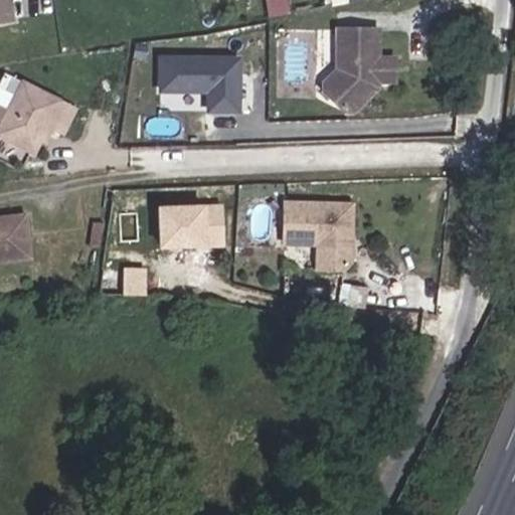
[(0,0),(0,21),(9,19),(5,0),(0,0)]
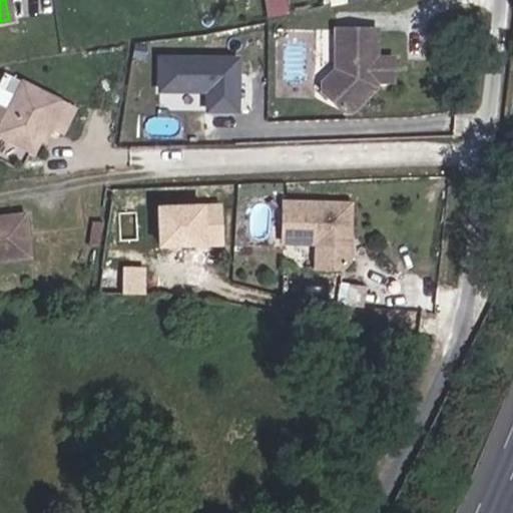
[(395,82),(395,59),(378,59),(377,28),(336,29),(337,66),(322,78),(322,86),(341,110),(348,112),(368,95),(367,88),(377,83),(395,82)]
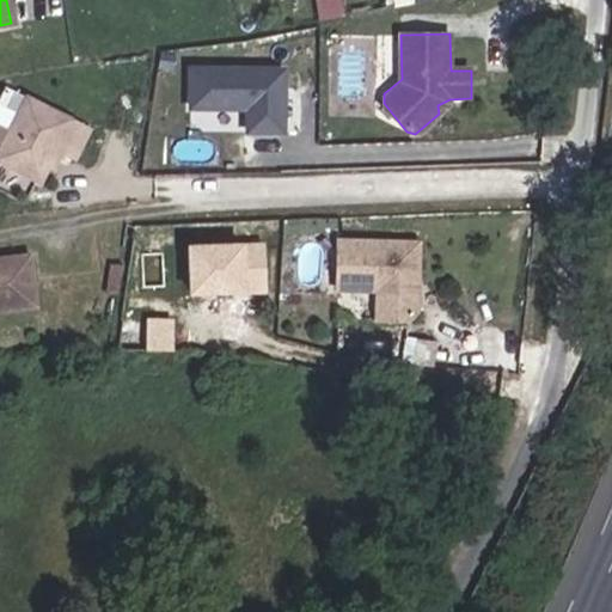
[(287,65),(188,63),(187,109),(244,110),(244,134),(287,134),(287,65)]
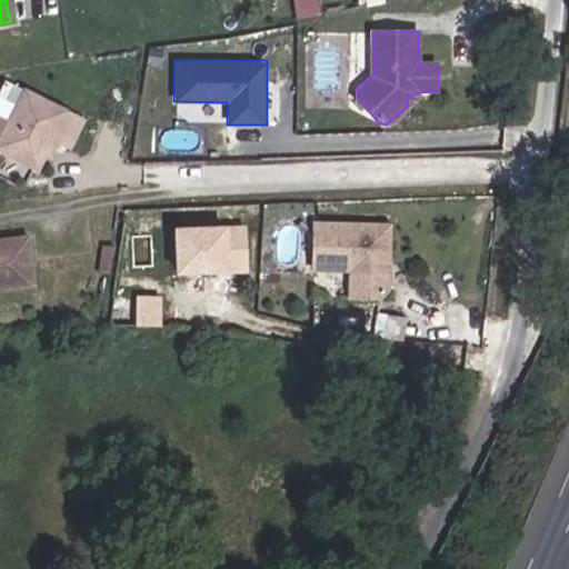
[(0,115),(11,121),(28,88),(7,82),(0,96),(0,115)]
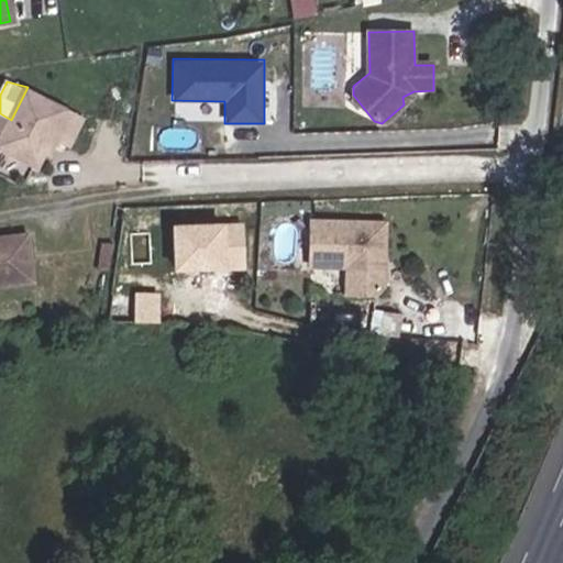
[(87,116),(28,87),(11,120),(0,113),(0,147),(1,146),(41,166),(56,135),(73,143),(87,116)]
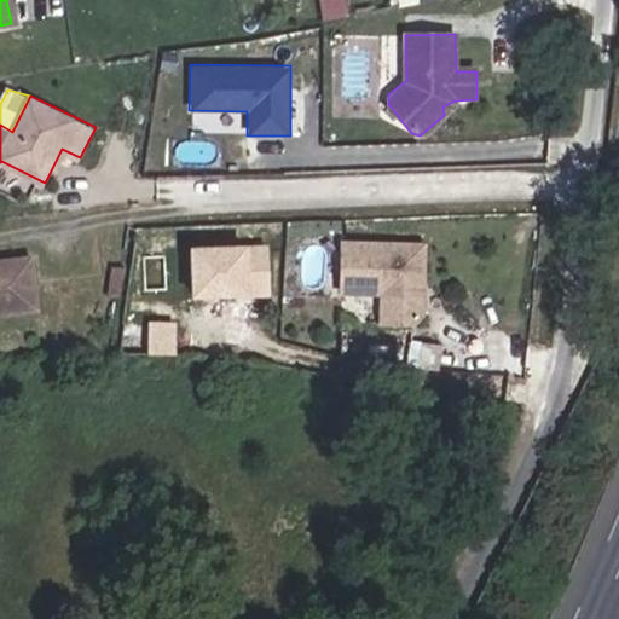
[(421,276),(421,243),(340,246),(341,294),(383,293),(383,323),(414,323),(422,313),(422,293),(417,288),(416,281),(421,276)]
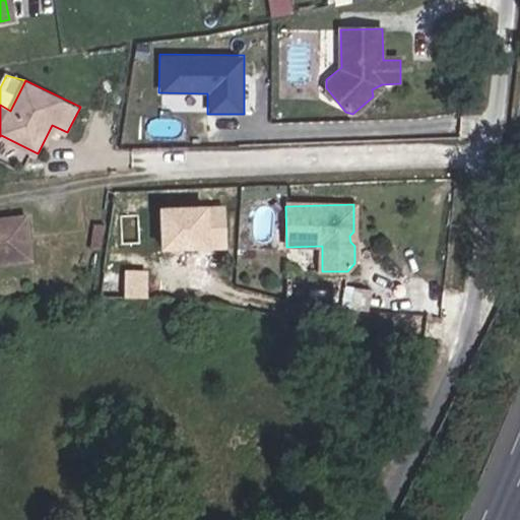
[(224,209),(167,208),(166,243),(224,245),(224,209)]
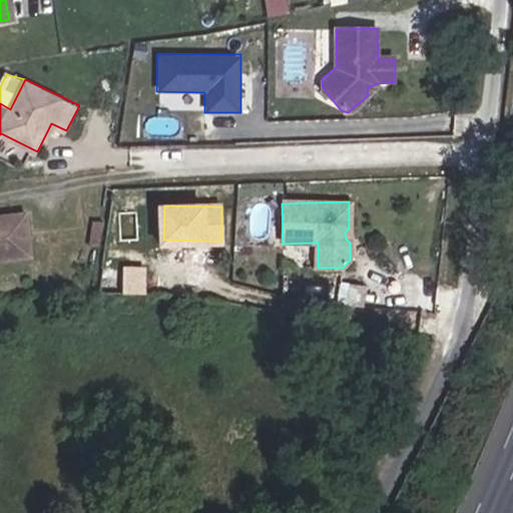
[(0,258),(29,255),(25,212),(0,214),(0,258)]
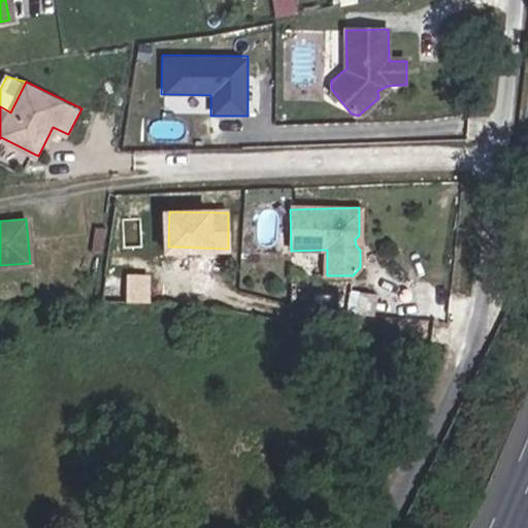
[(118,295),(122,268),(101,265),(97,291),(118,295)]
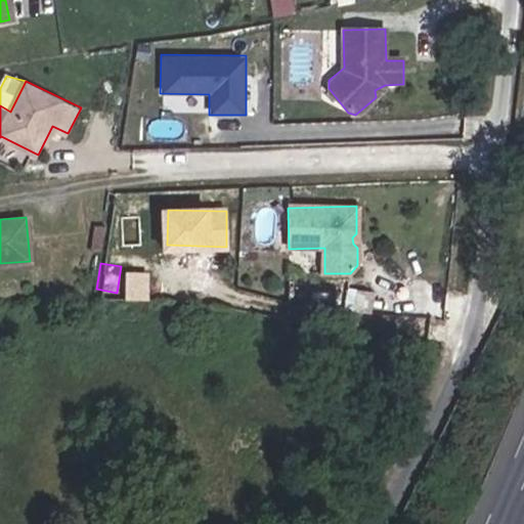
[(141,270),(121,266),(117,293),(137,296),(141,270)]
